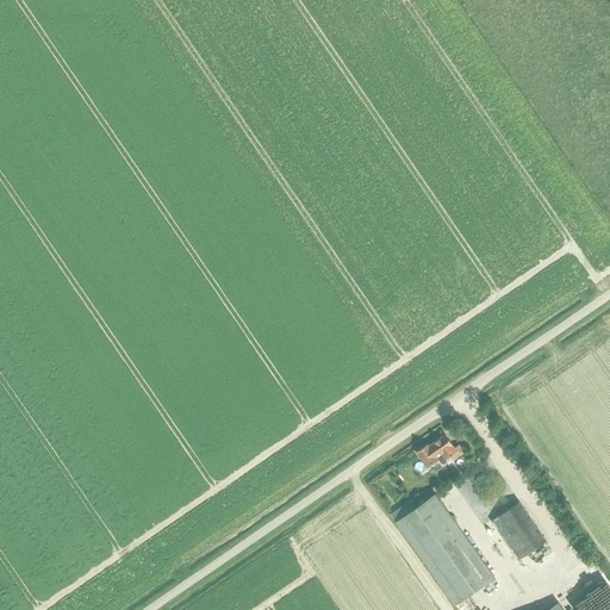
[(446,435),(428,447),(427,444),(416,453),(427,468),(437,460),(436,458),(442,454),(446,459),(449,456),(453,460),(465,453),(459,444),(454,447),(446,435)]
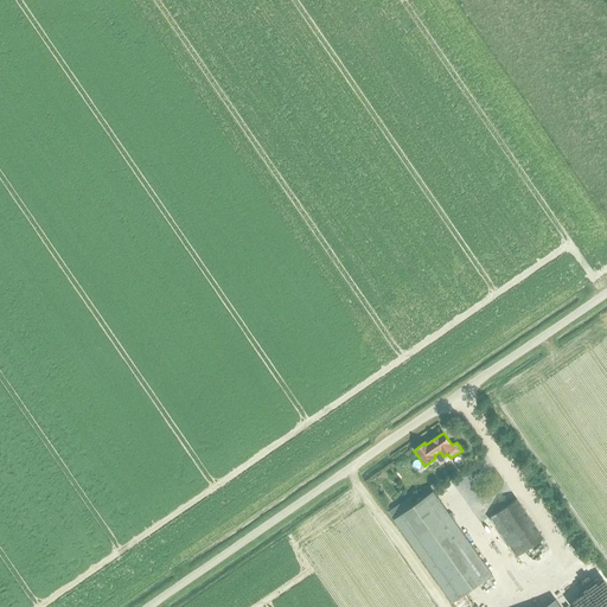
[(388,511),(452,602),(492,574),(433,491),(414,505),(408,497),(388,511)]
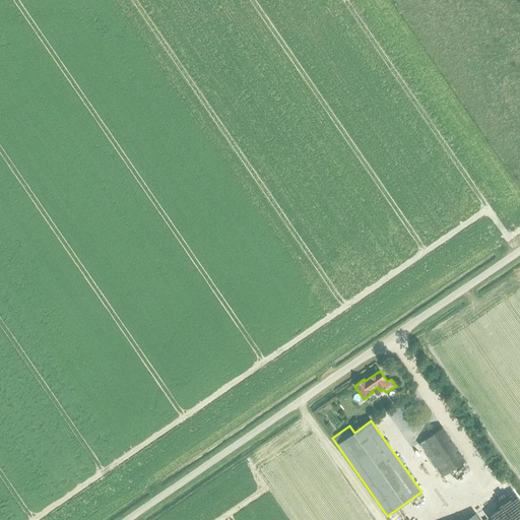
[(418,444),(442,477),(465,461),(443,428),(418,444)]
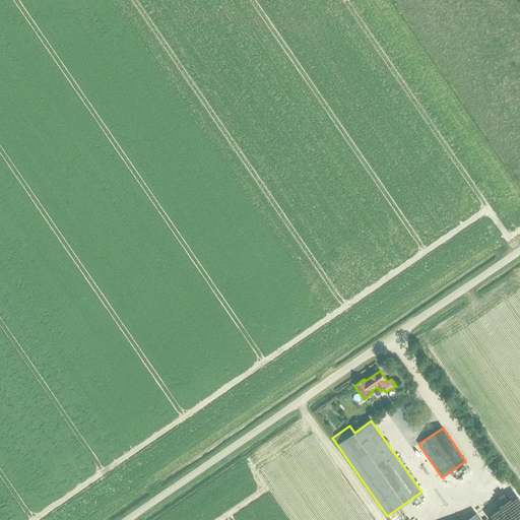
[(480,476),(486,492),(500,485),(494,471),(480,476)]
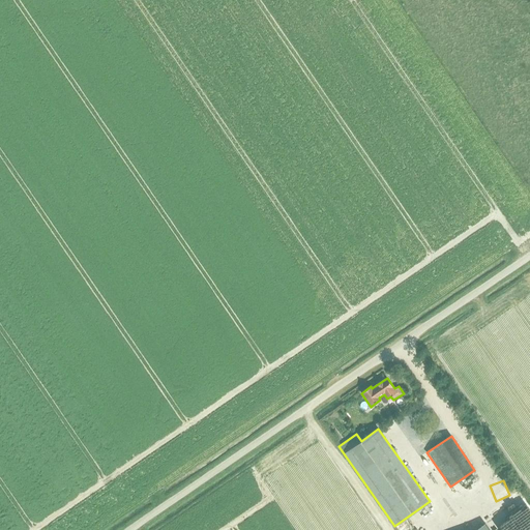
[(502,529),(529,529),(529,508),(528,506),(520,511),(516,505),(500,516),(498,511),(493,514),(502,529)]
